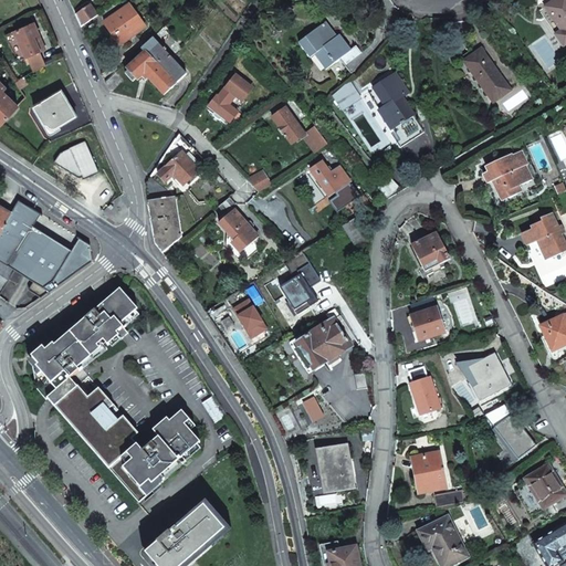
[(564,45),(565,43),(565,0),(555,0),(546,7),(563,31),(557,35),(556,35),(564,45)]
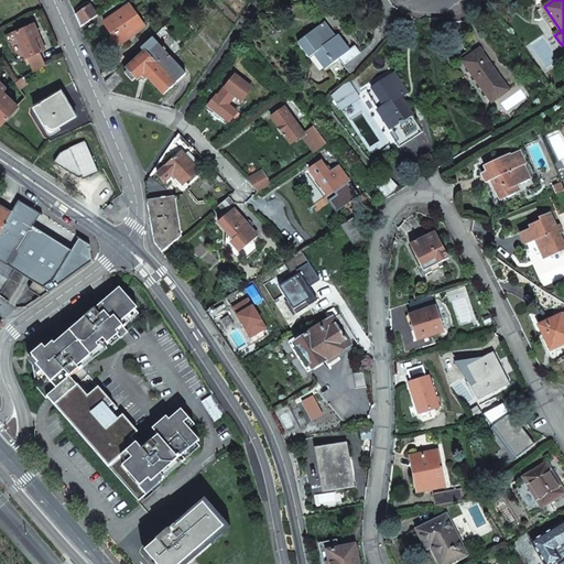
[(120,11),(114,3),(98,15),(80,28),(85,39),(104,24),(120,45),(144,28),(129,6),(120,11)]
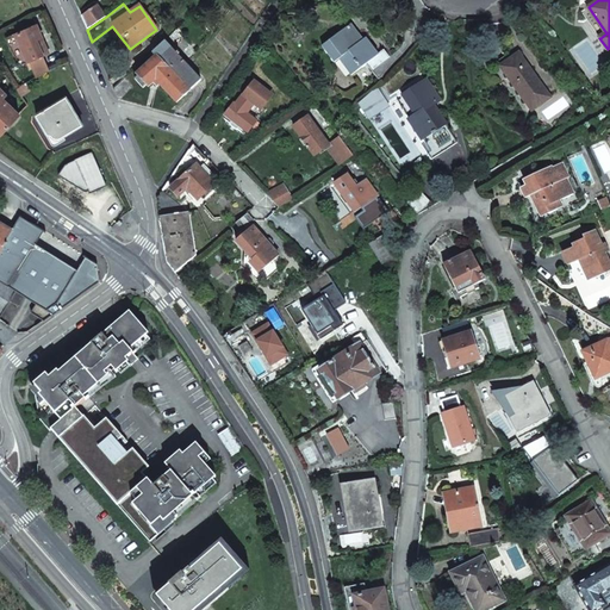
[(87,30),(106,17),(97,5),(81,17),(87,30)]
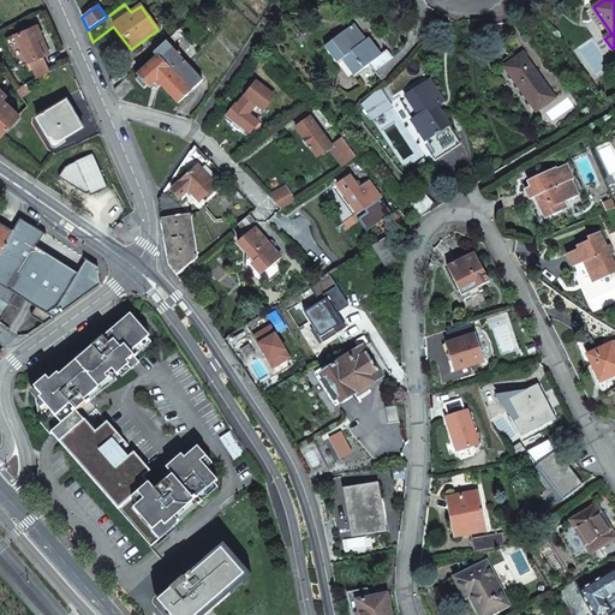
[(587,11),(605,39),(611,34),(593,7),(587,11)]
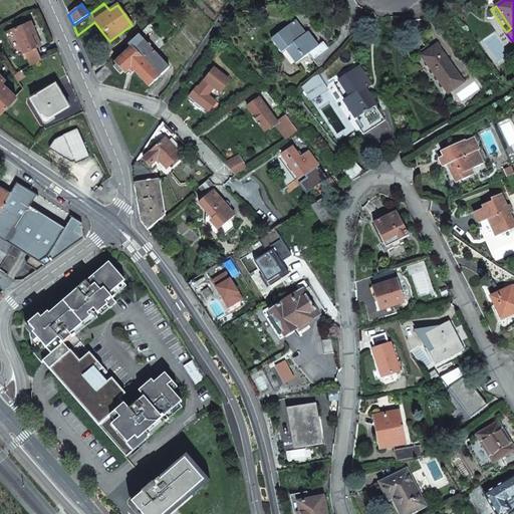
[(41,44),(31,20),(13,28),(23,51),(25,50),(30,64),(42,59),(36,46),(41,44)]
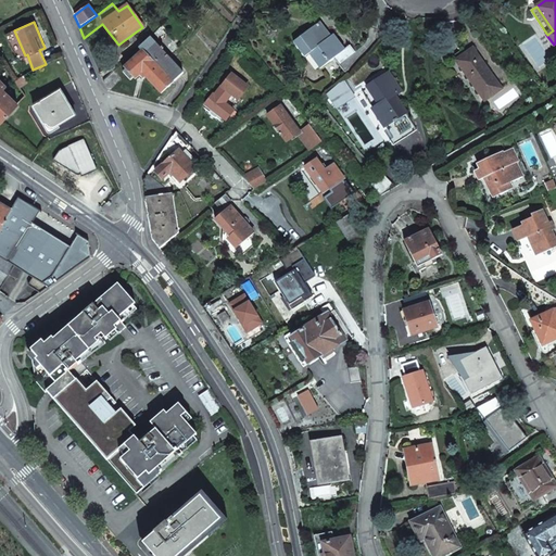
[(320,22),(317,24),(323,33),(327,29),(320,22)]
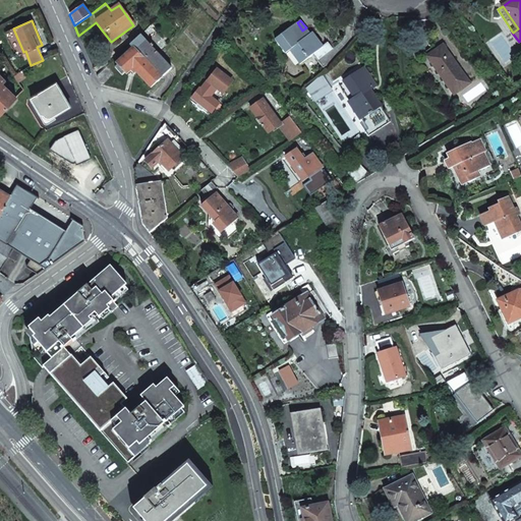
[(313,55),(325,69),(346,46),(337,35),(329,42),(324,46),(313,32),(311,34),(306,27),(302,31),(297,22),(276,40),(287,54),(291,51),(301,64),(313,55)]
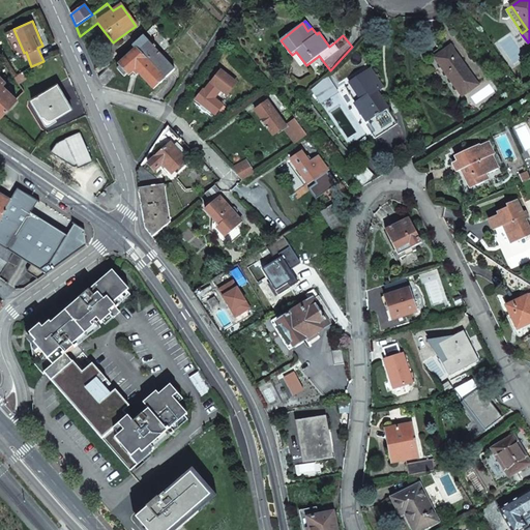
[(153,47),(143,36),(131,47),(136,51),(119,65),(128,76),(134,71),(137,76),(139,74),(154,90),(175,70),(155,49),(157,48),(155,46),(153,47)]
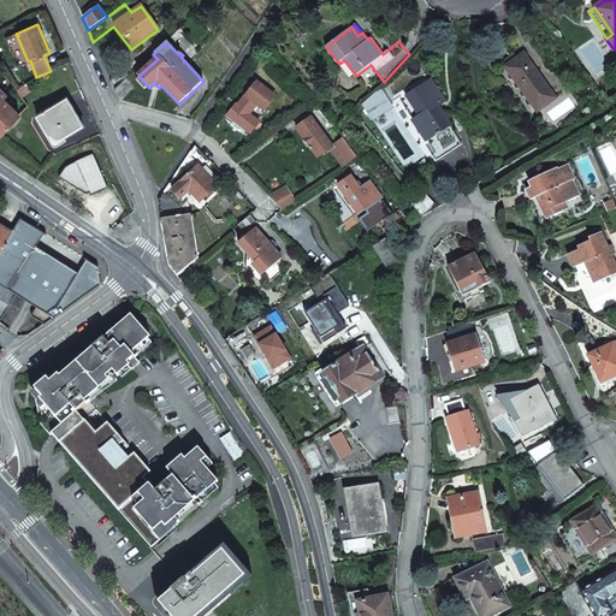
[(409,54),(384,82),(410,55),(409,54)]
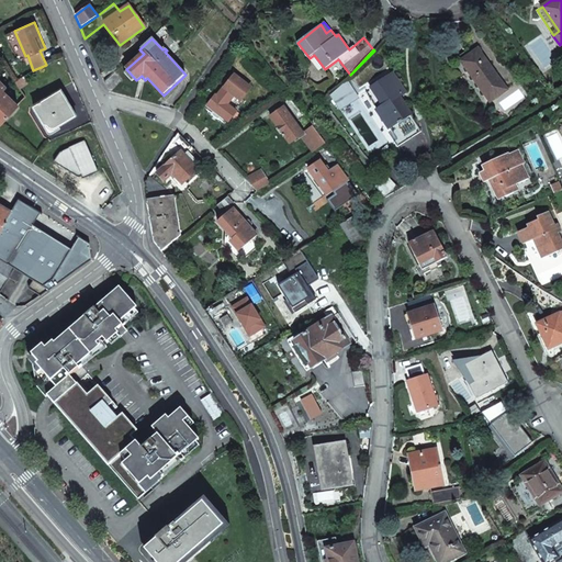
[(479,49),(462,60),(491,101),(507,89),(479,49)]
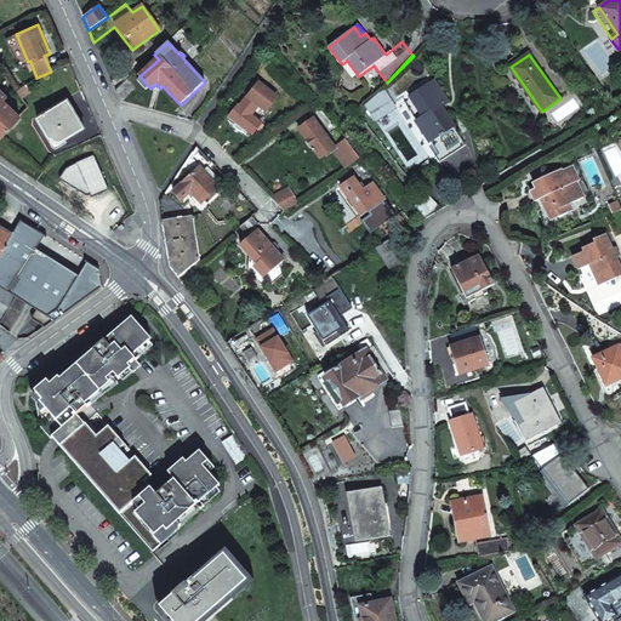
[(120,102),(123,103),(136,89),(127,80),(115,91),(120,102)]
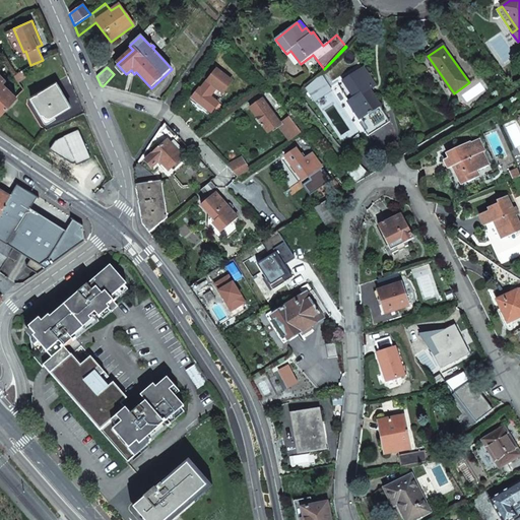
[(356,112),(361,119),(380,107),(370,89),(375,86),(364,69),(339,85),(355,113),(356,112)]
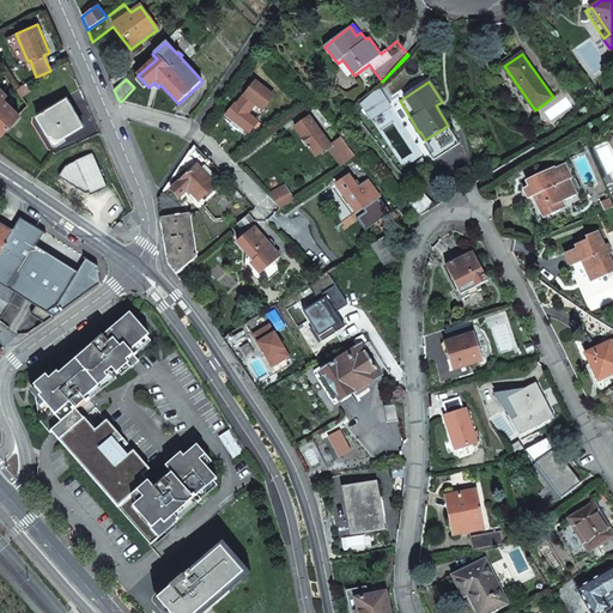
[(26,83),(17,89),(22,96),(31,90),(26,83)]
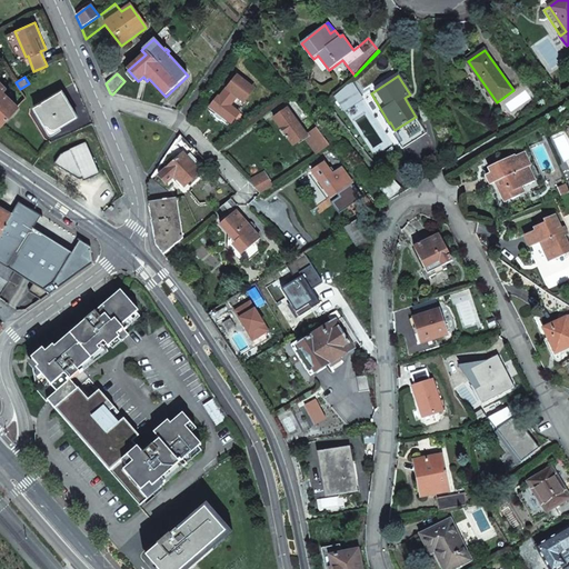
[(210,108),(217,112),(225,118),(232,123),(241,112),(232,106),(239,97),(245,102),(255,89),(238,77),(228,89),(227,88),(221,97),(219,96),(210,108)]
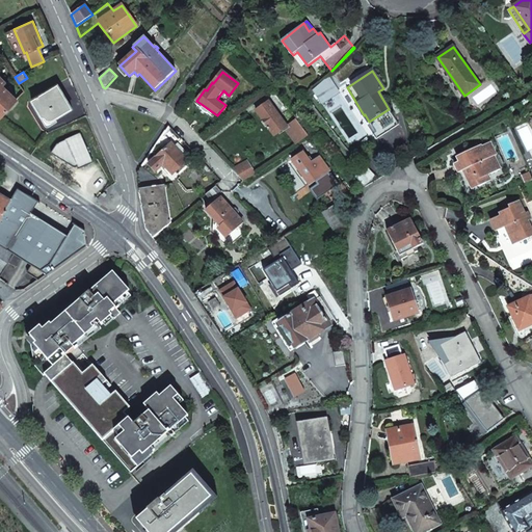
[(0,114),(17,99),(2,84),(5,80),(0,75),(0,114)]
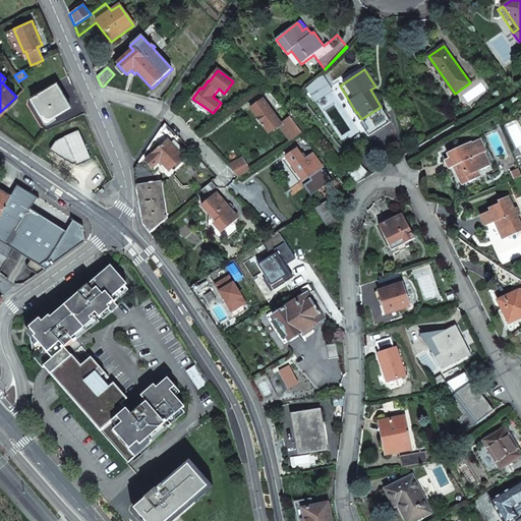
[(325,79),(319,82),(327,95),(332,91),(325,79)]
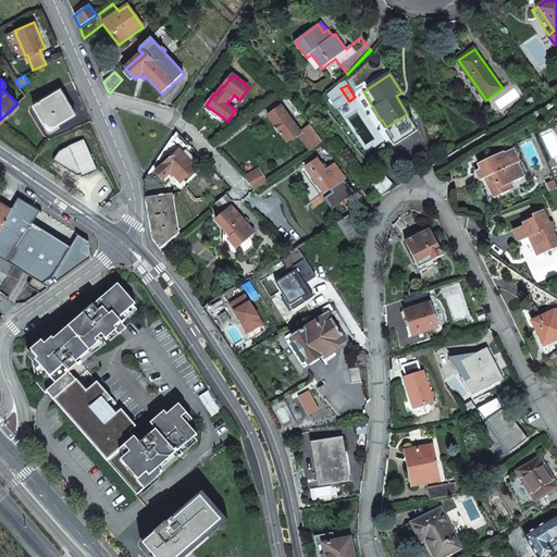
[(33,104),(38,113),(41,112),(47,121),(47,122),(48,122),(48,123),(49,123),(50,124),(51,124),(52,124),(53,124),(54,124),(56,124),(57,123),(58,123),(75,113),(60,88),(33,104)]
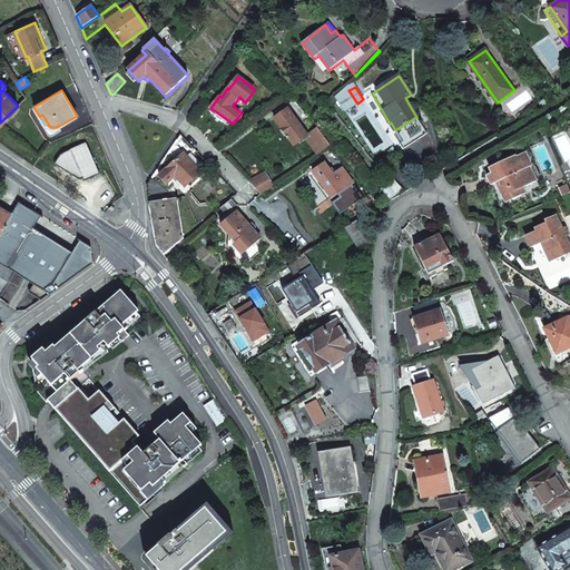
[(349,90),(337,98),(345,111),(357,104),(349,90)]
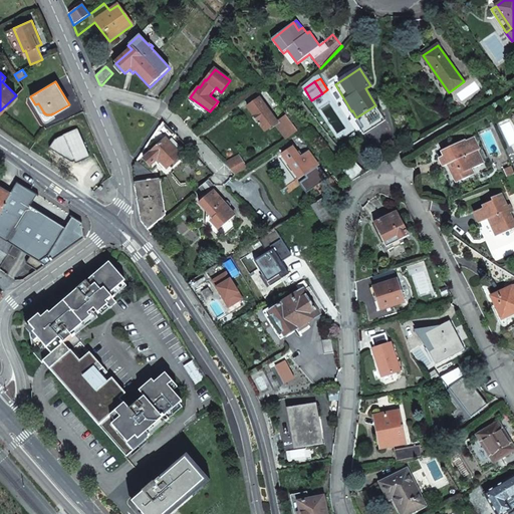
[(248,107),(266,132),(276,123),(287,138),(297,130),(287,115),(278,122),(260,98),(248,107)]
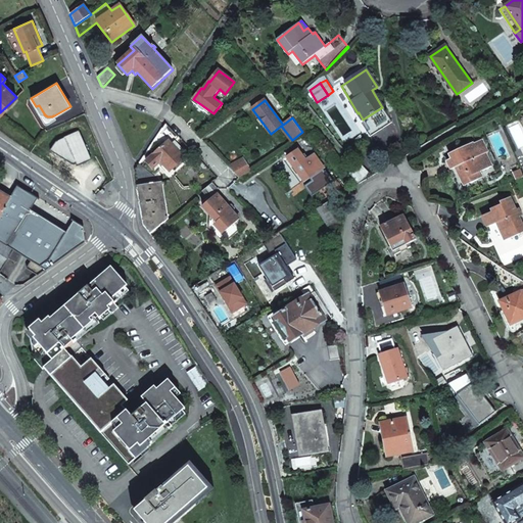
[(39,105),(36,106),(45,122),(46,123),(47,124),(48,123),(55,119),(54,115),(53,115),(52,116),(51,116),(50,116),(49,116),(48,116),(47,116),(46,115),(45,115),(45,114),(44,114),(44,113),(39,105)]
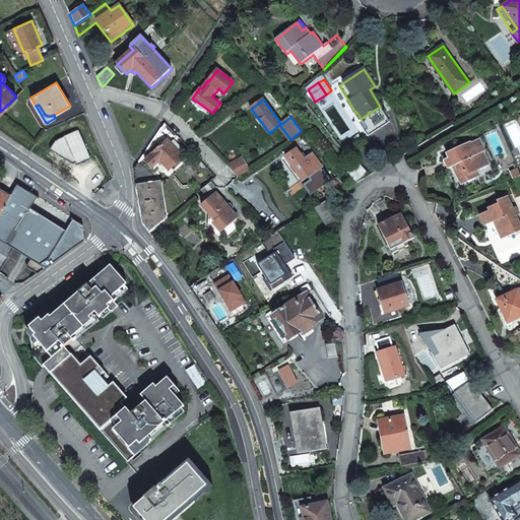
[(380,107),(361,119),(364,123),(361,125),(368,136),(390,122),(380,107)]
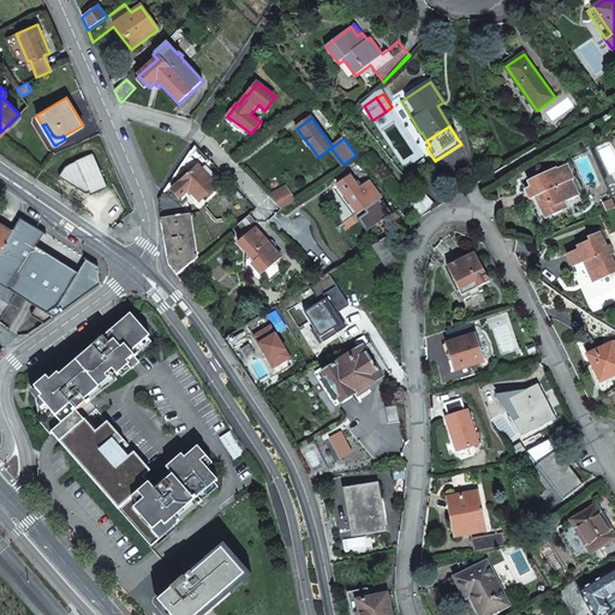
[(107,186),(93,153),(75,160),(76,161),(69,165),(61,174),(85,192),(87,192),(89,191),(90,193),(107,186)]
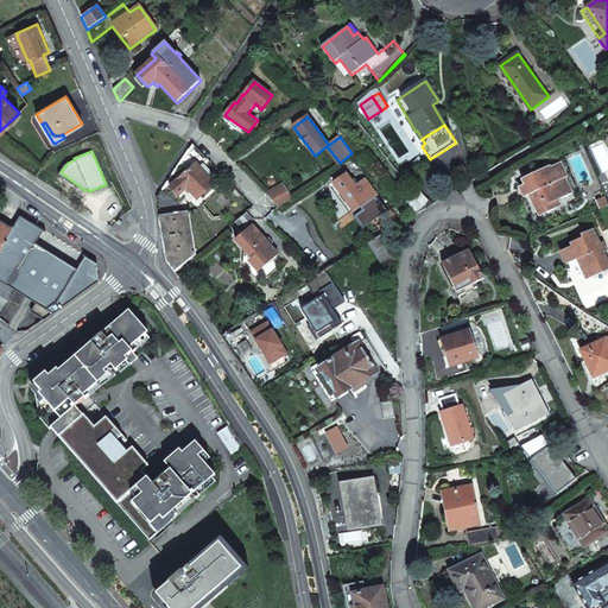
[(542,201),(548,213),(561,207),(558,200),(572,194),(565,178),(568,177),(562,163),(551,168),(550,166),(523,179),(526,185),(520,188),(525,197),(530,195),(534,203),(542,201)]
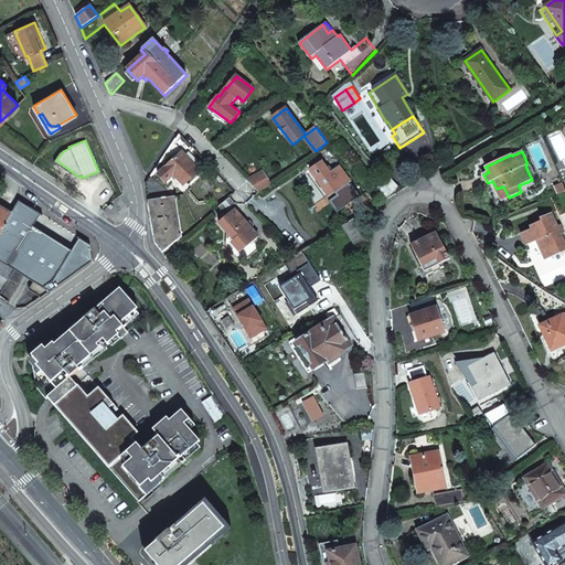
[(164,183),(173,176),(183,185),(200,170),(182,152),(158,174),(164,183)]
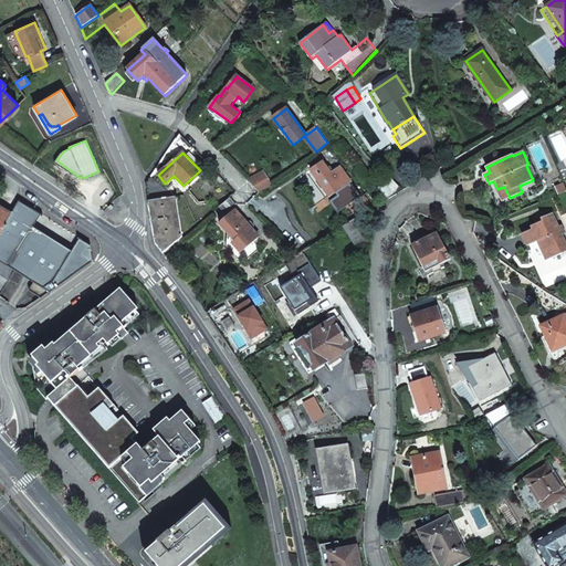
[(334,171),(332,168),(328,170),(326,167),(323,161),(311,170),(331,197),(350,181),(339,167),(334,171)]
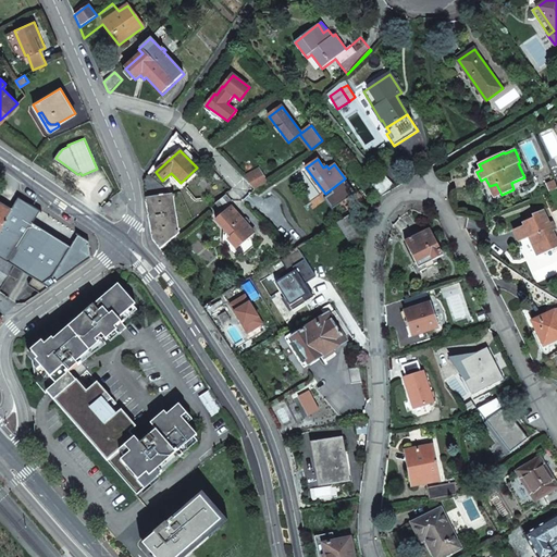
[(255,189),(269,182),(261,168),(244,178),(248,183),(251,183),(255,189)]
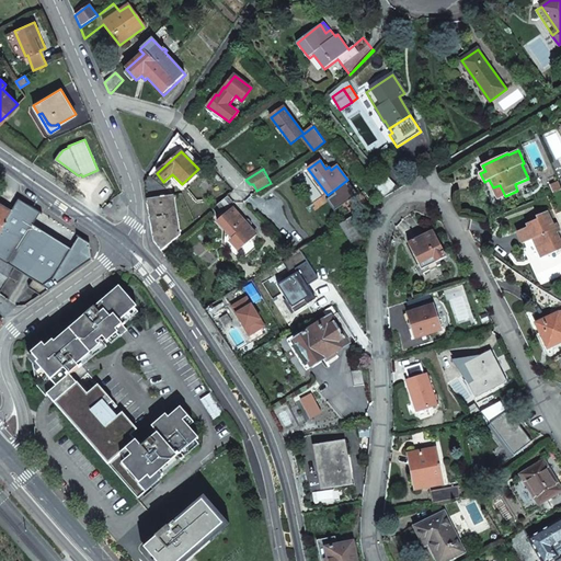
[(387,179),(376,187),(385,197),(396,189),(387,179)]
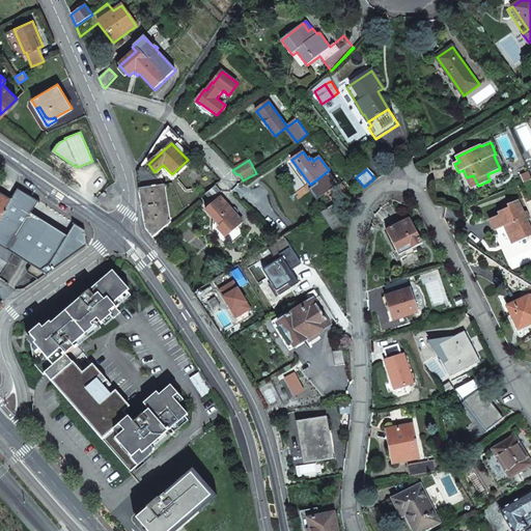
[(530,176),(529,172),(522,175),(525,183),(530,179),(530,176)]
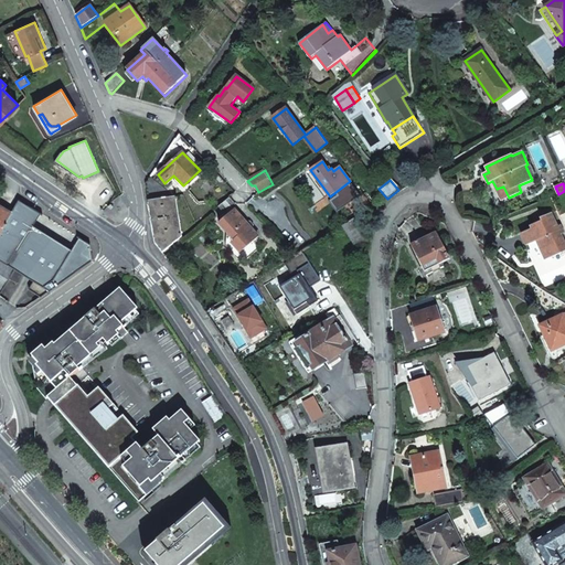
[(502,201),(509,198),(503,187),(497,189),(502,201)]
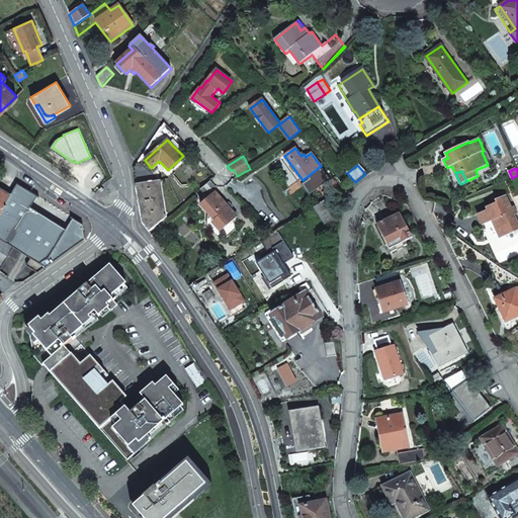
[(161,180),(136,185),(143,224),(149,232),(167,218),(162,183),(163,183),(163,181),(161,181),(161,180)]
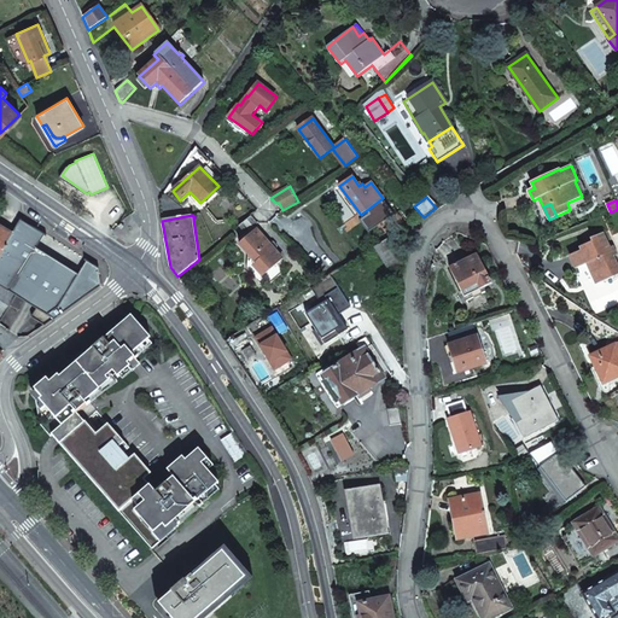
[(251,215),(239,226),(245,233),(257,223),(251,215)]
